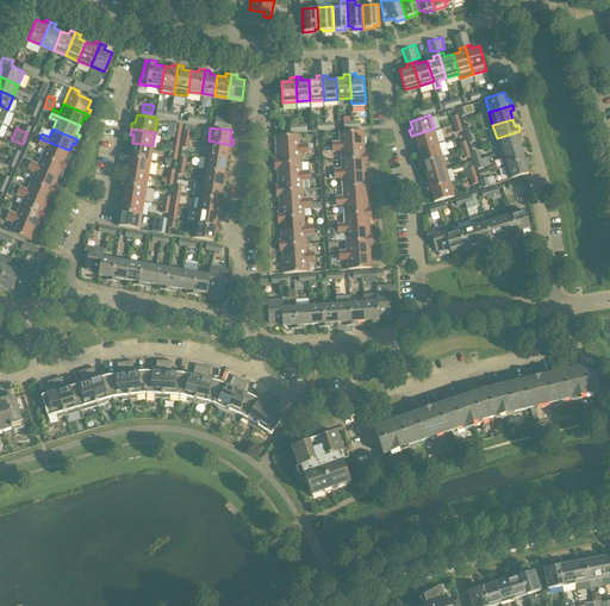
[(332,145),(365,143),(363,129),(340,130),(340,139),(332,141),(332,145)]
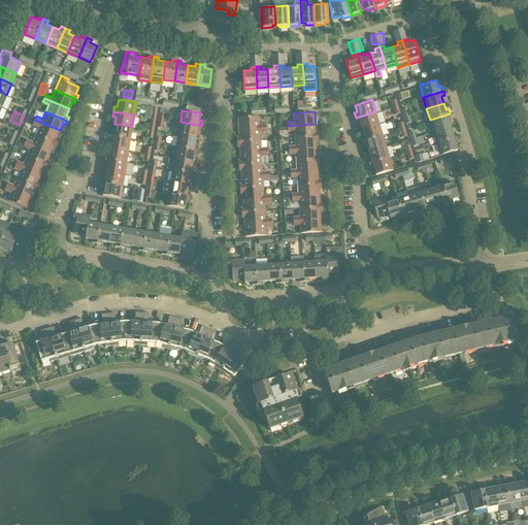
[(375,111),(356,118),(357,122),(360,121),(362,128),(380,123),(375,111)]
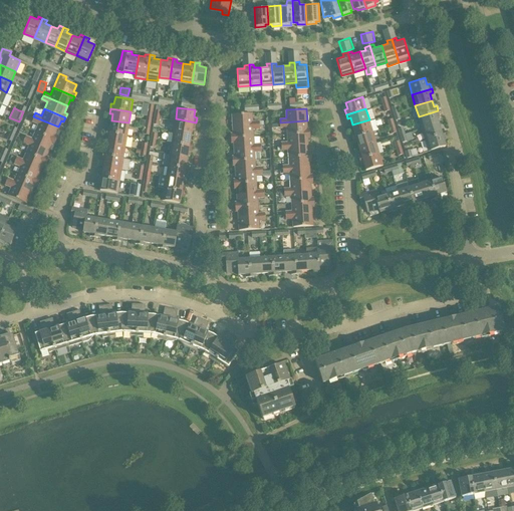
[(440,114),(438,110),(419,116),(422,128),(439,121),(437,115),(440,114)]
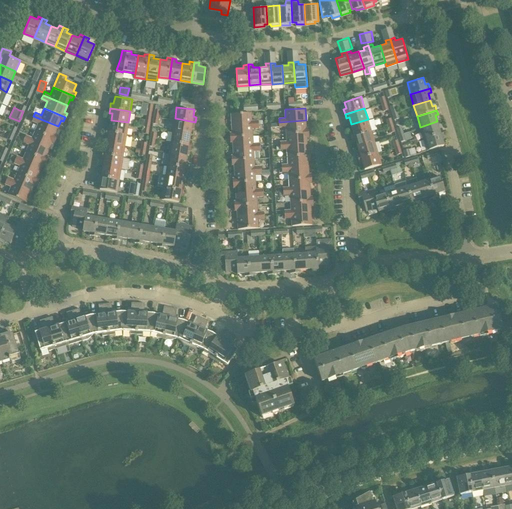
[(232,124),(258,123),(258,119),(251,119),(251,111),(231,112),(232,124)]
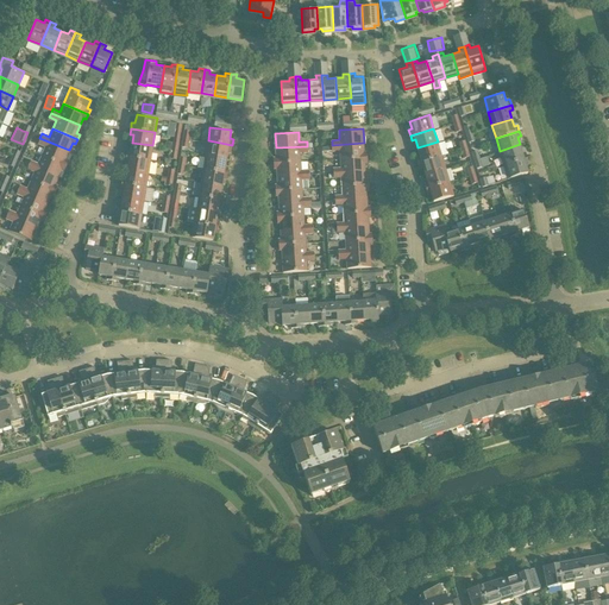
[(69,150),(39,138),(38,142),(45,145),(42,153),(67,164),(69,159),(66,158),(69,150)]
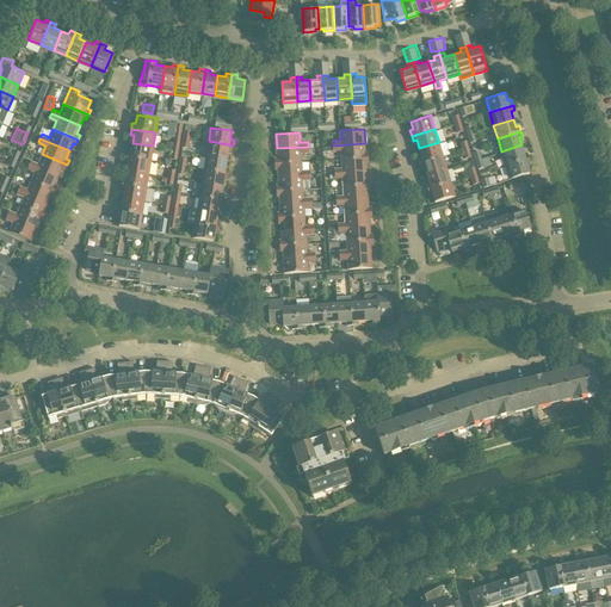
[(233,146),(209,141),(207,155),(227,159),(228,150),(232,150),(233,146)]
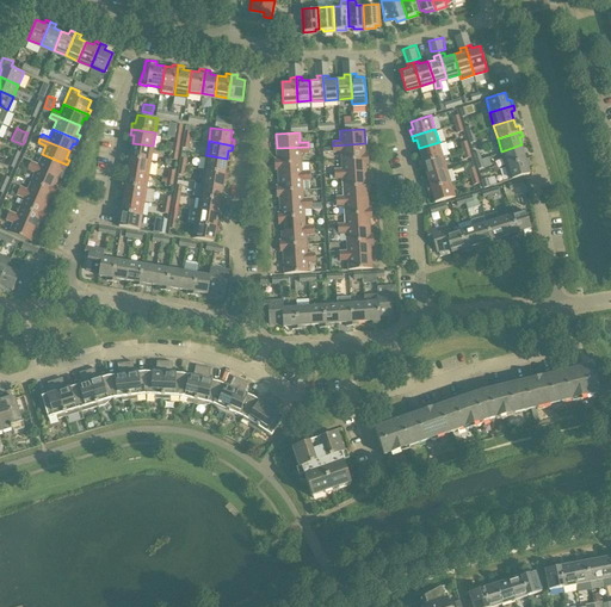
[(439,142),(419,148),(421,155),(418,156),(419,162),(443,155),(439,142)]
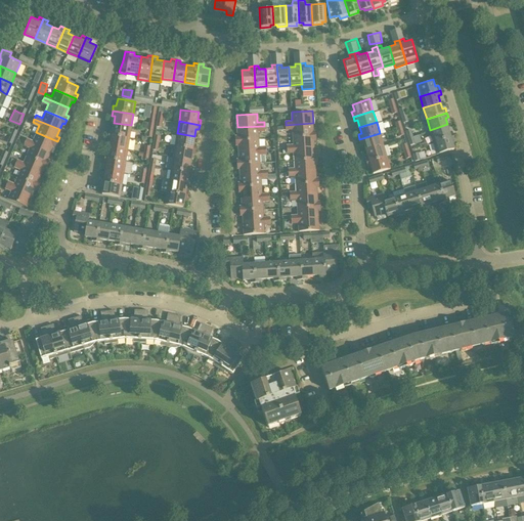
[(131,125),(114,123),(113,129),(110,128),(108,133),(129,136),(131,125)]
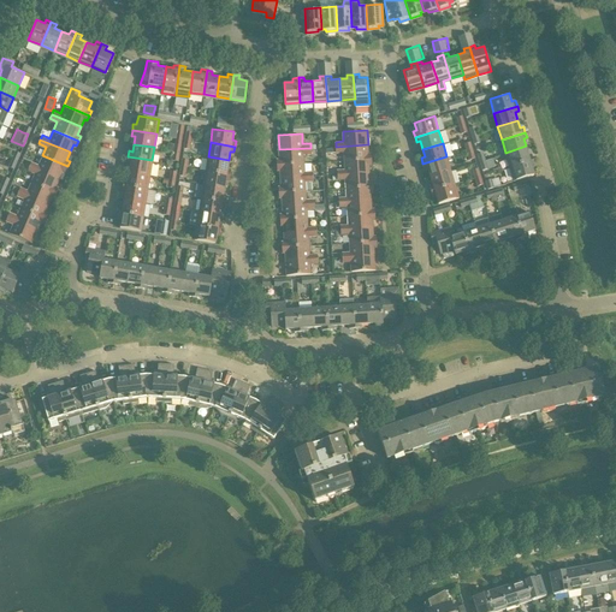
[(368,144),(336,147),(326,147),(326,152),(344,150),(344,159),(372,158),(371,152),(368,152),(368,144)]
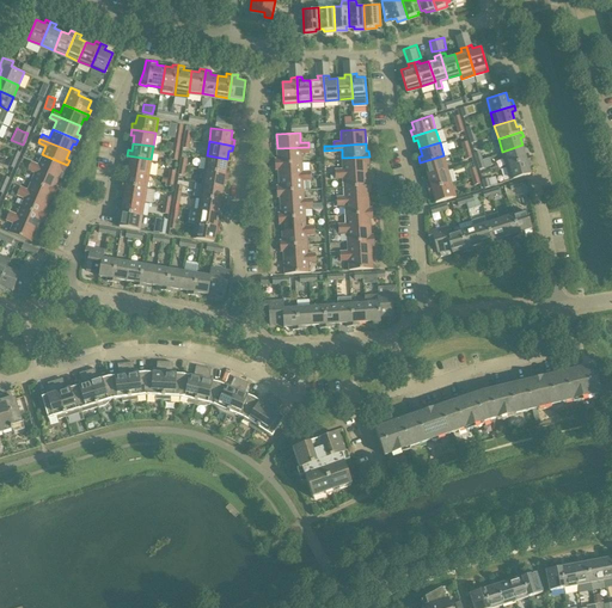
[(525,153),(522,145),(502,152),(506,164),(530,157),(528,152),(525,153)]
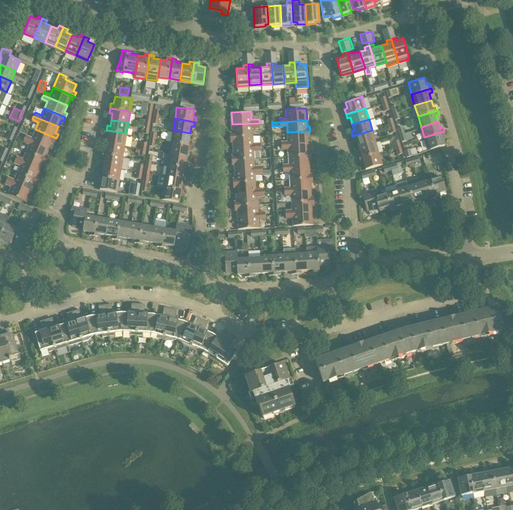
[(259,123),(232,124),(232,131),(230,131),(230,136),(252,134),(252,127),(260,126),(259,123)]
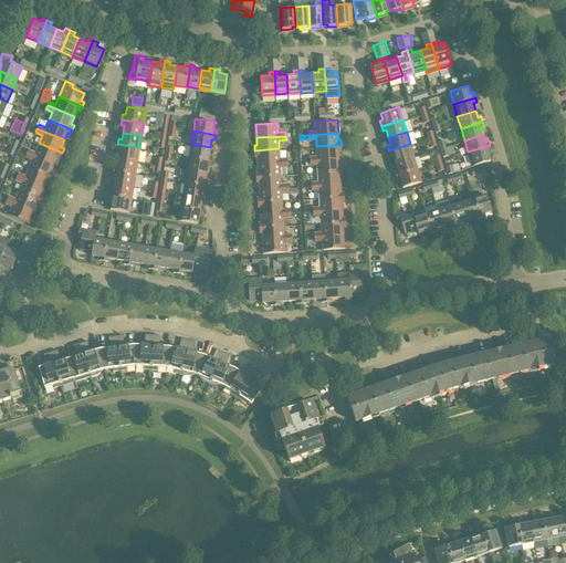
[(29,147),(27,152),(54,164),(58,156),(60,157),(62,153),(39,143),(35,150),(29,147)]
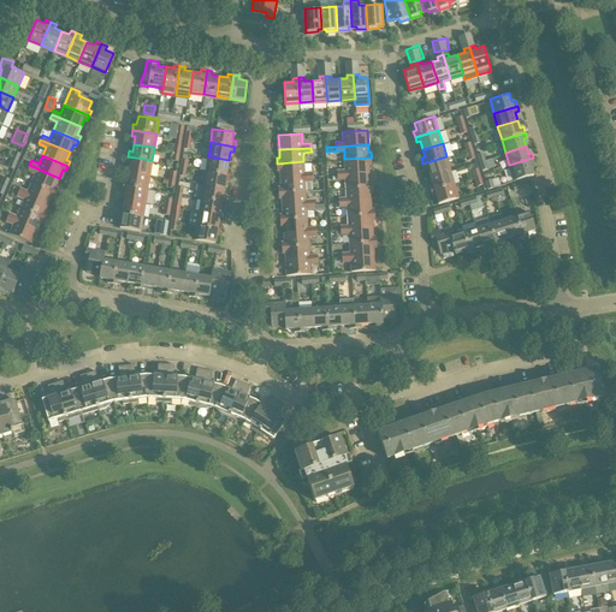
[(152,160),(128,156),(126,162),(130,164),(129,171),(149,174),(152,160)]
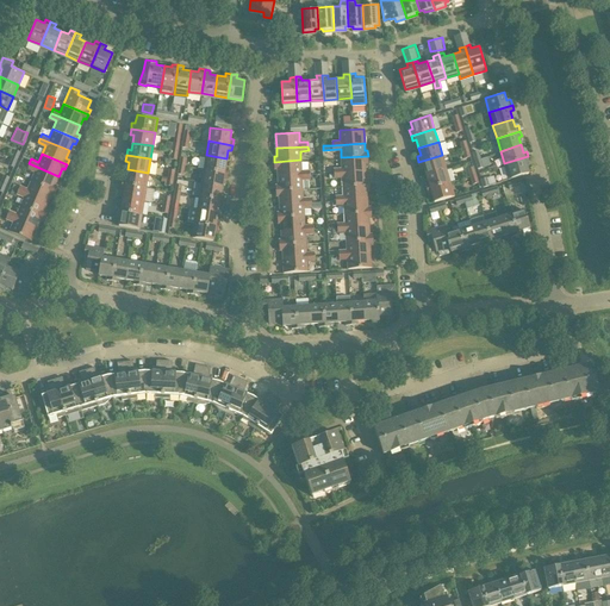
[(206,155),(204,168),(228,172),(229,166),(225,166),(226,158),(206,155)]
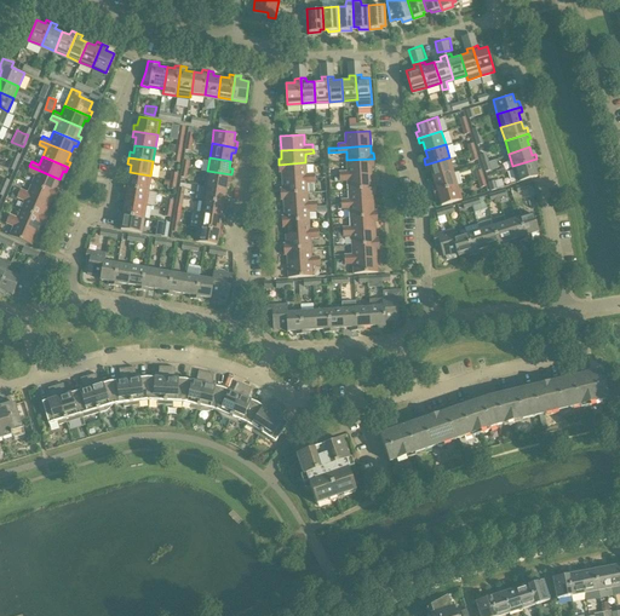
[(449,157),(425,165),(428,170),(431,168),(434,176),(453,170),(449,157)]
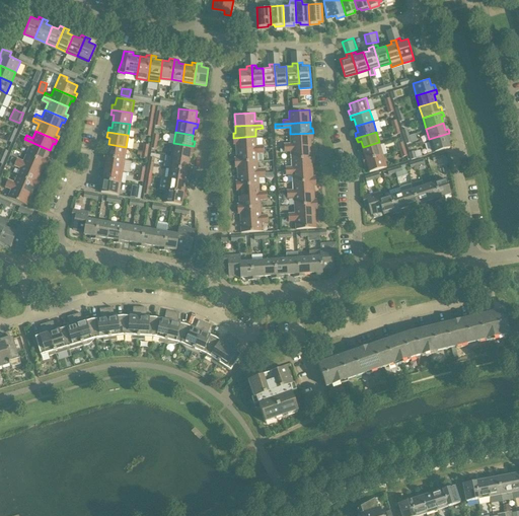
[(416,132),(410,133),(412,140),(418,138),(416,132)]
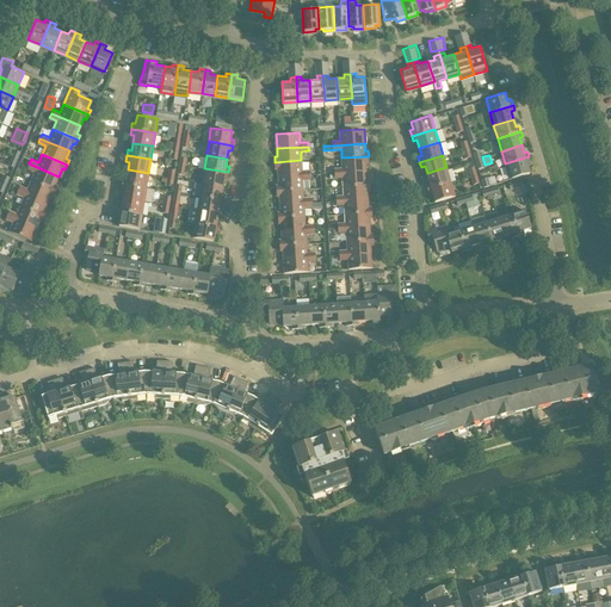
[(369,156),(341,158),(343,167),(334,167),(334,172),(366,169),(366,162),(369,161),(369,156)]
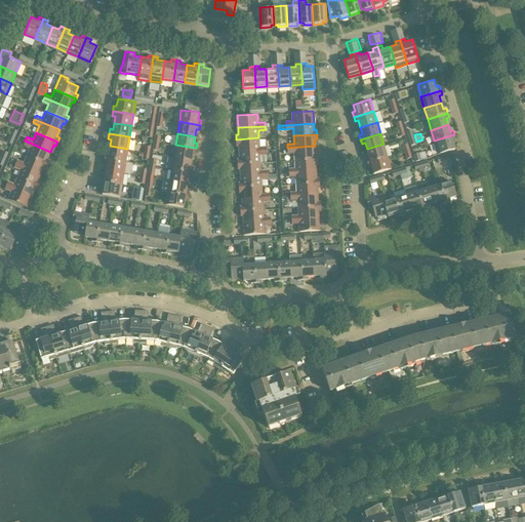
[(454,134),(434,141),(438,153),(455,148),(453,141),(455,139),(454,134)]
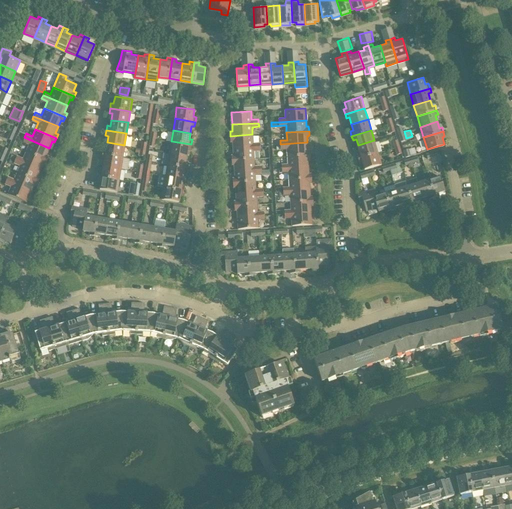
[(252,134),(230,136),(230,140),(233,140),(233,147),(260,145),(260,142),(253,142),(252,134)]
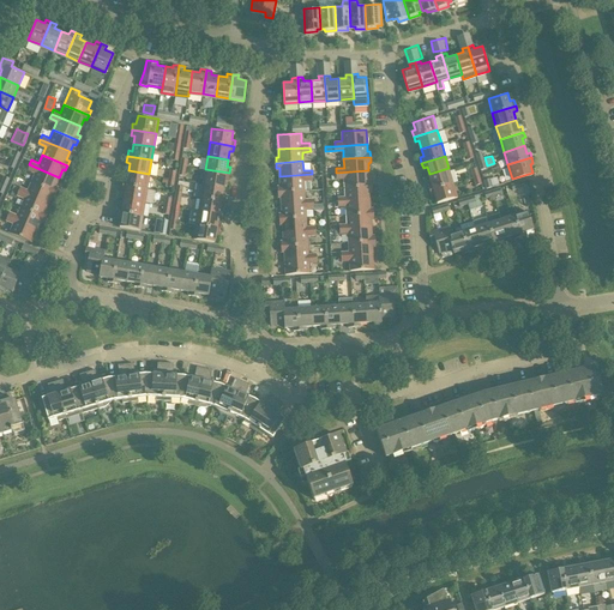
[(59,177),(29,164),(28,168),(35,171),(31,180),(56,191),(59,186),(55,185),(59,177)]
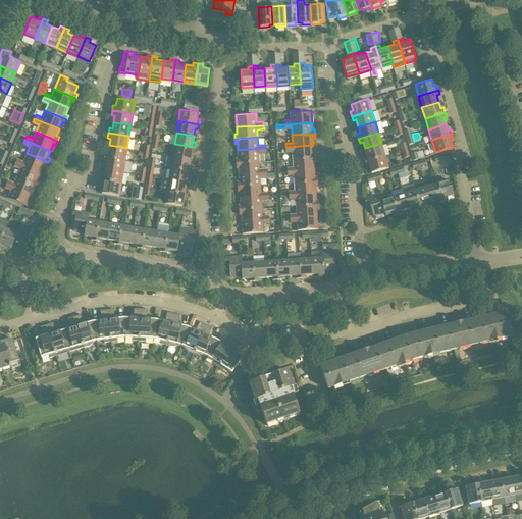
[(381,143),(365,148),(366,155),(364,156),(365,160),(385,154),(381,143)]
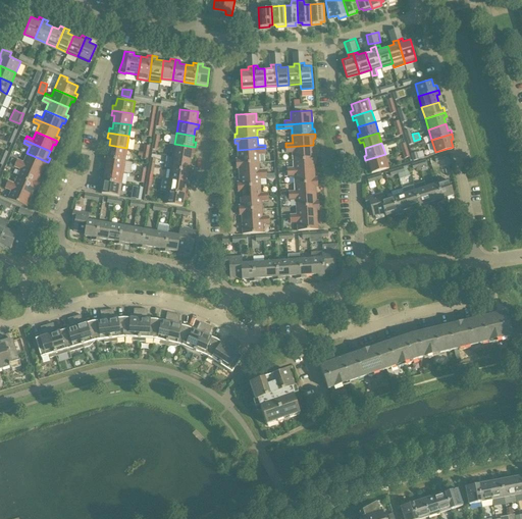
[(195,147),(174,144),(172,156),(184,157),(190,158),(191,151),(195,152),(195,147)]
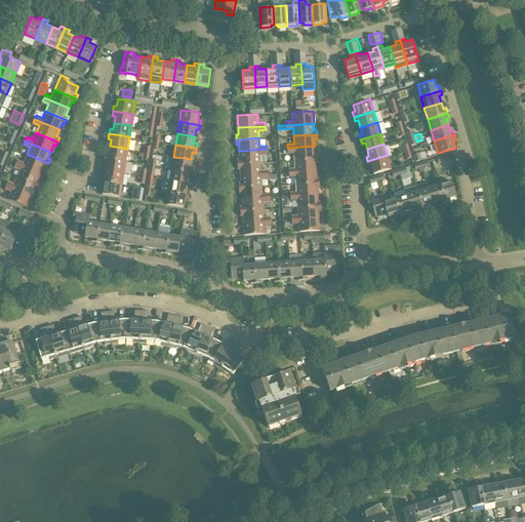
[(106,152),(105,157),(126,160),(127,149),(110,146),(109,152),(106,152)]
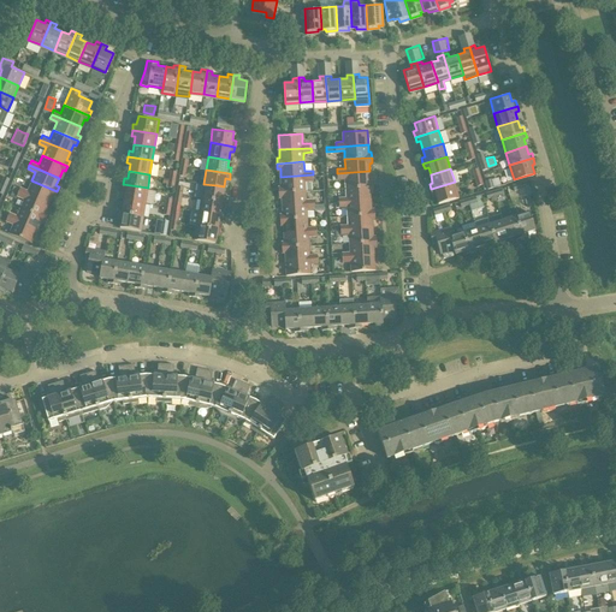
[(369,179),(369,171),(337,173),(337,178),(345,177),(347,186),(373,185),(373,179),(369,179)]
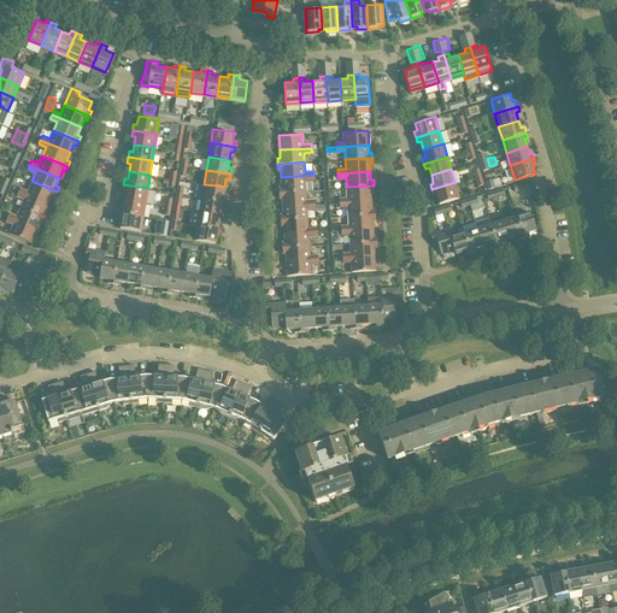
[(313,175),(281,177),(282,186),(278,186),(278,190),(306,189),(305,180),(313,180),(313,175)]
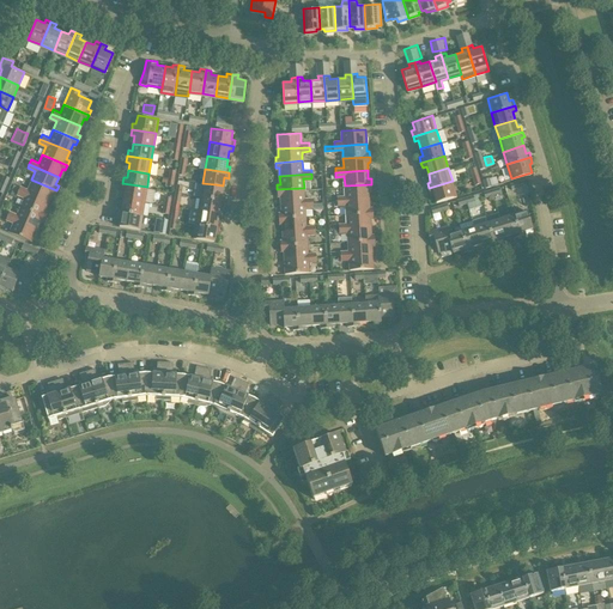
[(20,184),(18,189),(48,201),(52,194),(54,195),(56,190),(31,180),(28,188),(20,184)]
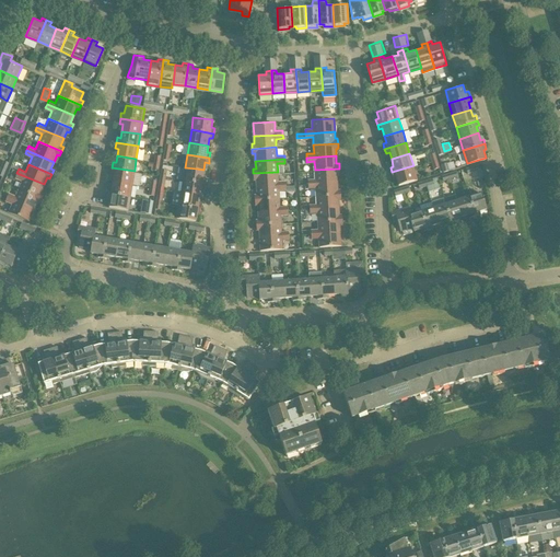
[(413,165),(392,172),(393,177),(396,176),(398,184),(417,178),(413,165)]
